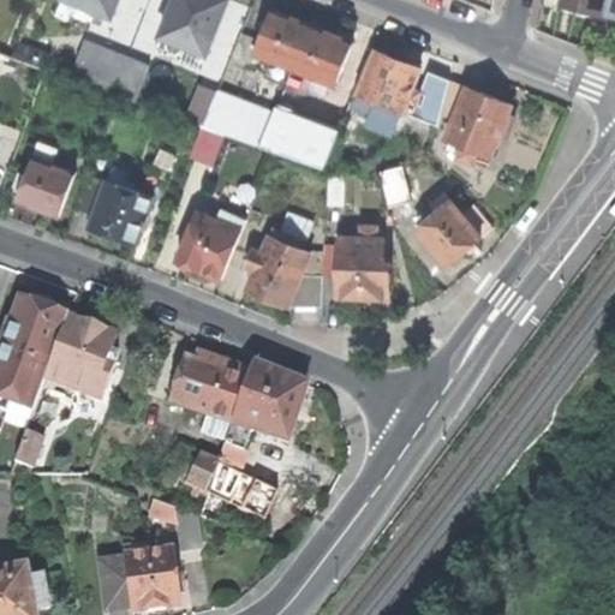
[(117,21),(121,6),(124,0),(64,0),(67,1),(93,11),(117,21)]
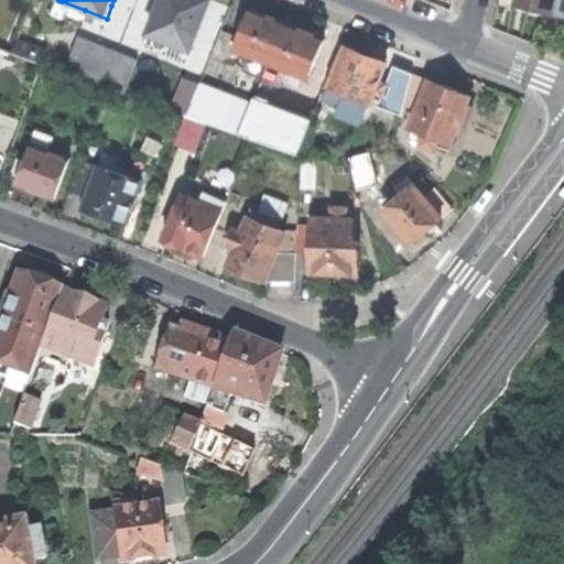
[(162,0),(114,0),(111,6),(130,13),(127,23),(139,28),(142,18),(153,22),(162,0)]
